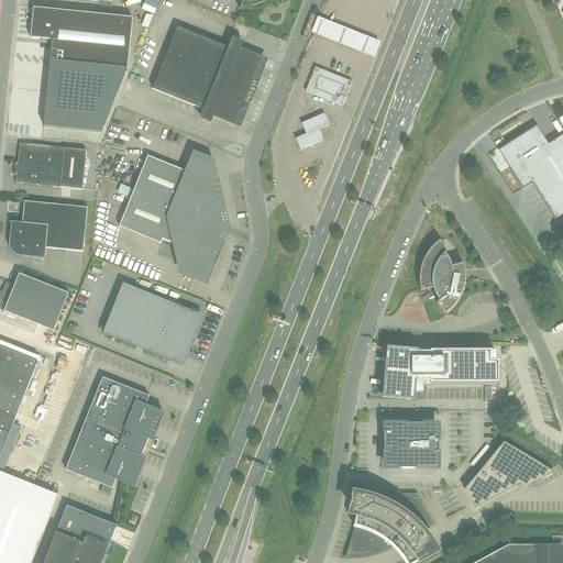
[(31,35),(30,39),(52,41),(50,67),(43,127),(101,132),(125,75),(128,69),(132,18),(33,8),(31,35)]
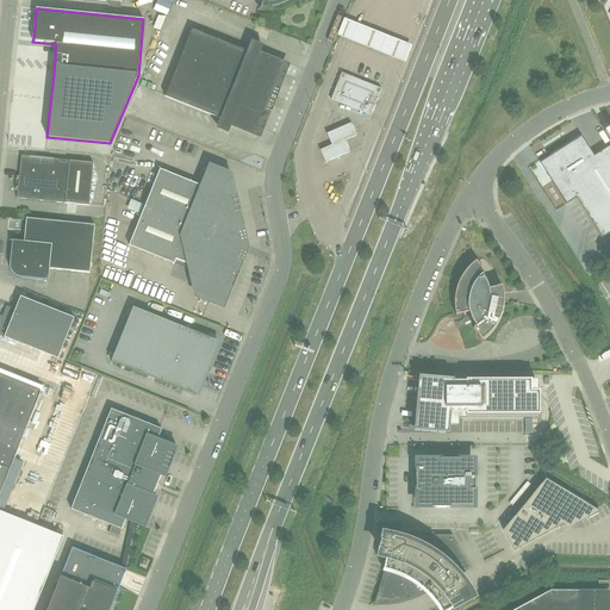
[(415,47),(347,18),(340,36),(408,63),(415,47)]
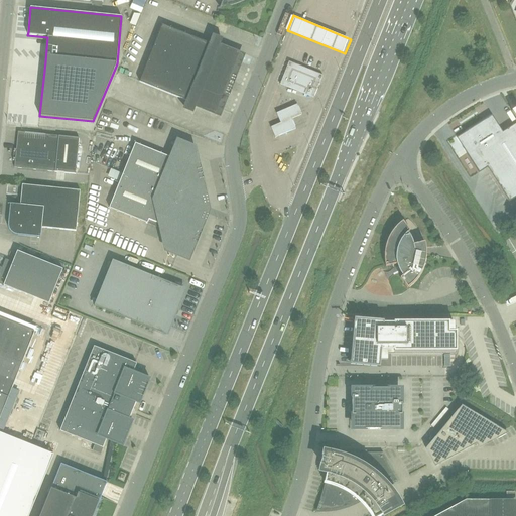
[(219,48),(221,45),(222,42),(211,38),(209,43),(199,39),(199,37),(194,35),(192,37),(162,25),(139,82),(186,101),(183,106),(195,110),(197,104),(215,112),(225,87),(227,87),(230,82),(228,81),(238,55),(219,48)]
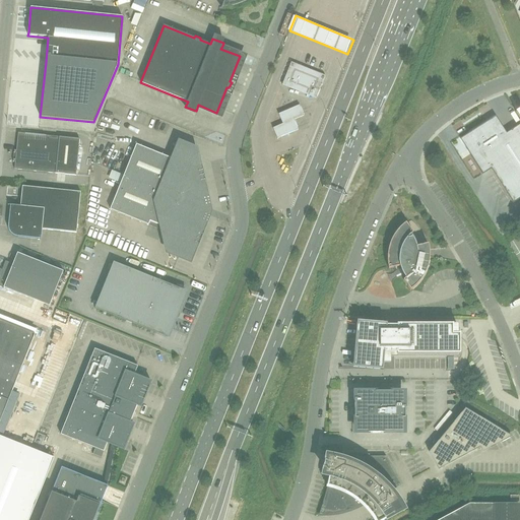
[(282,85),(316,99),(325,76),(290,63),(282,85)]
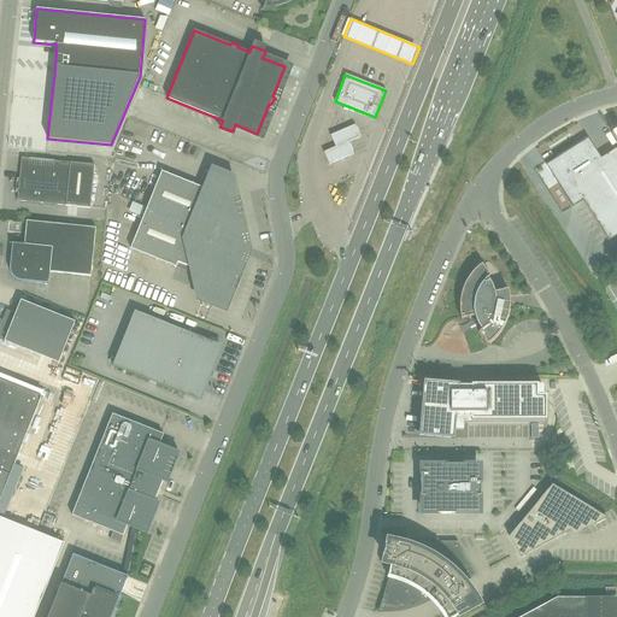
[(360,137),(359,135),(356,124),(330,135),(335,147),(324,152),(329,165),(353,154),(348,142),(360,137)]
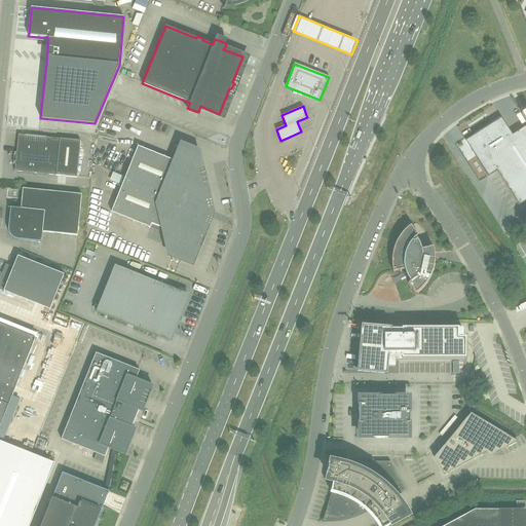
[(500,117),(465,141),(475,154),(488,176),(496,171),(519,205),(525,200),(525,114),(525,116),(522,112),(521,113),(525,120),(525,125),(512,135),(500,117)]
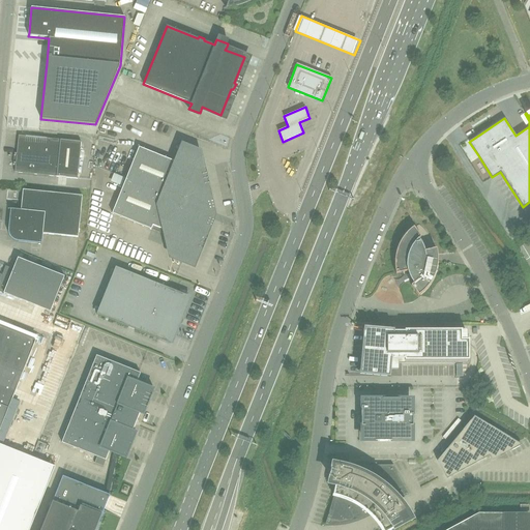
[(22,136),(19,136),(17,153),(15,153),(13,165),(16,165),(15,172),(19,172),(19,173),(33,174),(56,176),(78,178),(81,142),(60,140),(60,139),(22,136)]
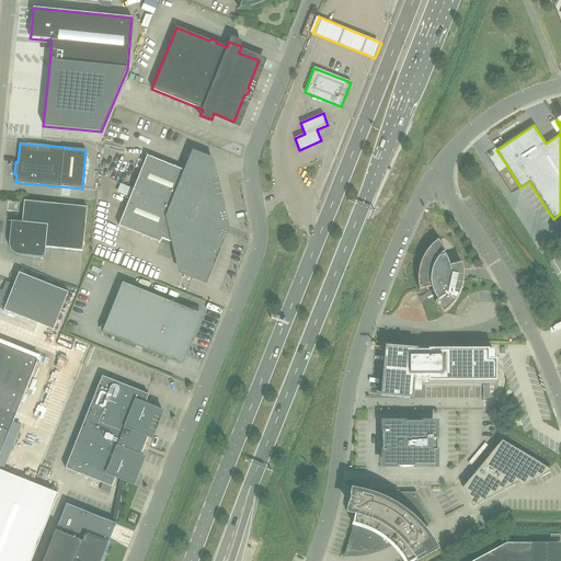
[(216,229),(214,227),(201,221),(204,215),(212,218),(215,219),(218,217),(220,214),(219,210),(208,162),(195,157),(189,172),(147,156),(118,226),(160,242),(161,239),(176,244),(183,270),(204,278),(219,240),(219,237),(219,233),(218,231),(216,229)]
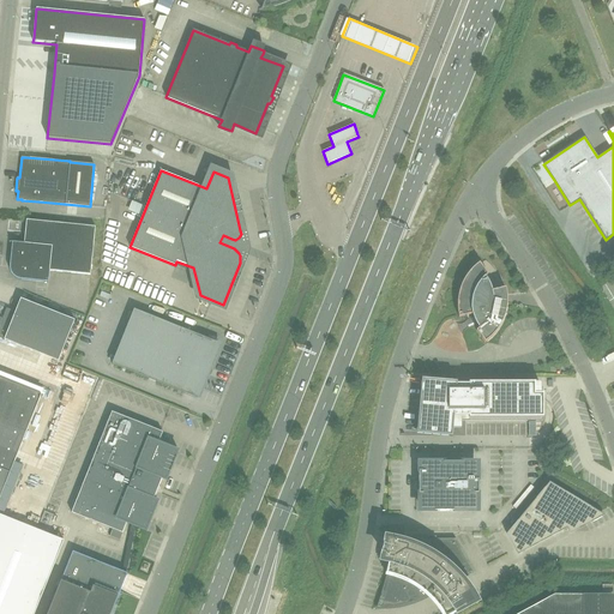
[(11,257),(10,266),(10,268),(10,269),(10,270),(11,272),(11,274),(12,275),(13,276),(14,277),(16,277),(17,278),(18,278),(19,280),(20,280),(48,282),(48,283),(49,271),(90,275),(95,227),(26,220),(24,244),(11,242),(16,244),(13,257),(11,257)]
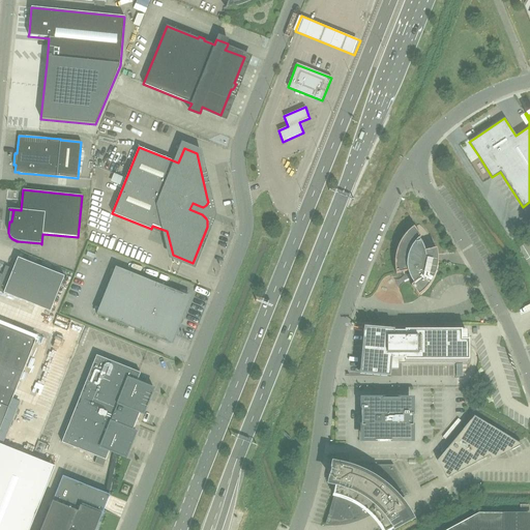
[(437,264),(437,261),(437,259),(437,257),(437,255),(437,253),(437,251),(436,248),(424,252),(423,246),(421,242),(418,239),(421,237),(414,227),(412,228),(410,230),(408,232),(406,234),(404,236),(403,238),(401,240),(400,242),(399,244),(398,247),(396,249),(396,253),(395,255),(395,258),(394,260),(394,263),(394,266),(395,268),(395,271),(395,273),(407,271),(409,275),(411,280),(413,284),(411,286),(418,296),(420,294),(422,292),(424,291),(427,289),(428,287),(430,284),(431,282),(433,280),(434,277),(435,274),(436,272),(436,269),(437,267),(437,264)]
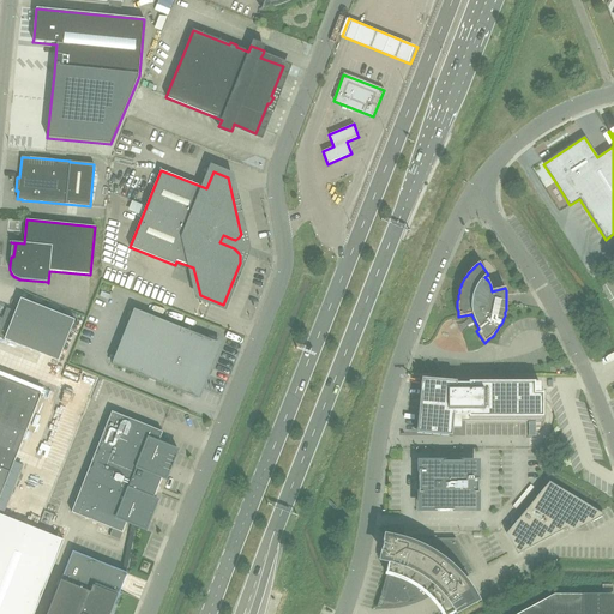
[(0,338),(58,361),(74,320),(20,299),(16,312),(6,308),(2,318),(4,318),(1,323),(0,323),(0,338)]
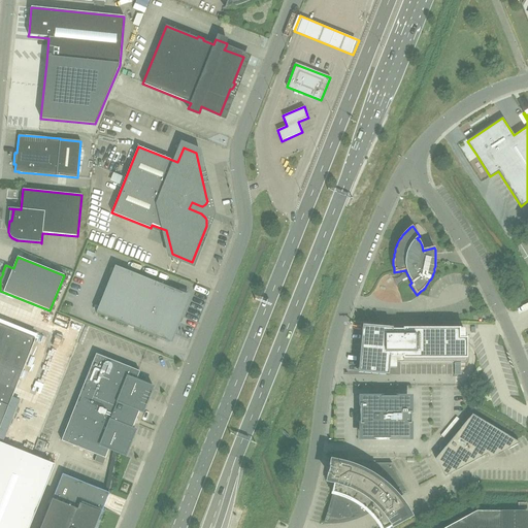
[(167,341),(183,303),(186,294),(116,266),(96,314),(167,341)]
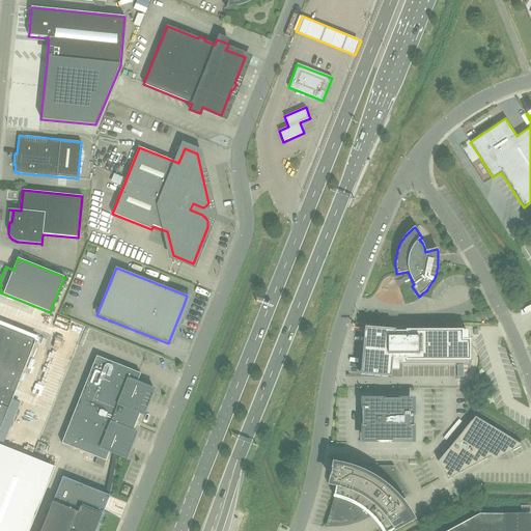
[(0,530),(29,530),(55,468),(32,458),(0,445),(0,428),(8,409),(12,399),(35,341),(0,327),(0,530)]
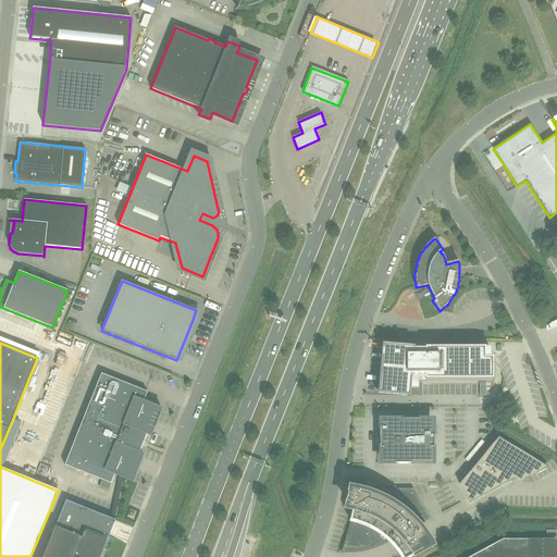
[(493,382),(493,379),(493,357),(490,357),(490,348),(485,348),(485,347),(425,347),(425,349),(415,349),(415,346),(382,344),(378,394),(410,397),(411,387),(419,387),(419,382),(493,382)]
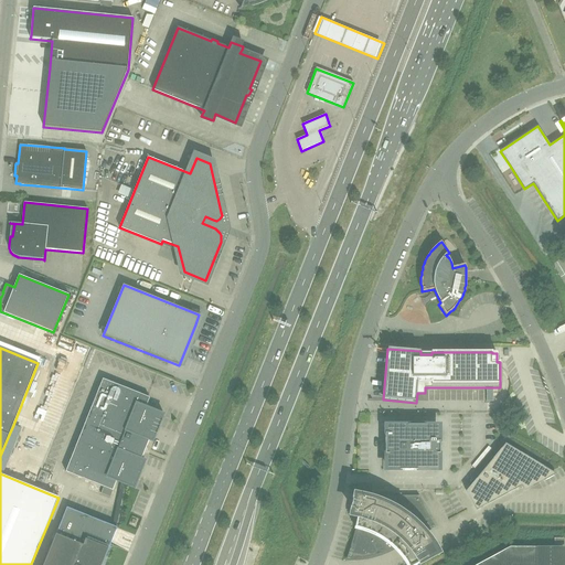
[(163,415),(146,407),(150,397),(103,379),(65,472),(113,491),(116,481),(120,483),(125,484),(135,489),(146,461),(141,459),(144,452),(145,452),(146,452),(147,452),(147,451),(148,450),(148,449),(147,449),(147,448),(146,448),(149,440),(153,443),(163,415)]
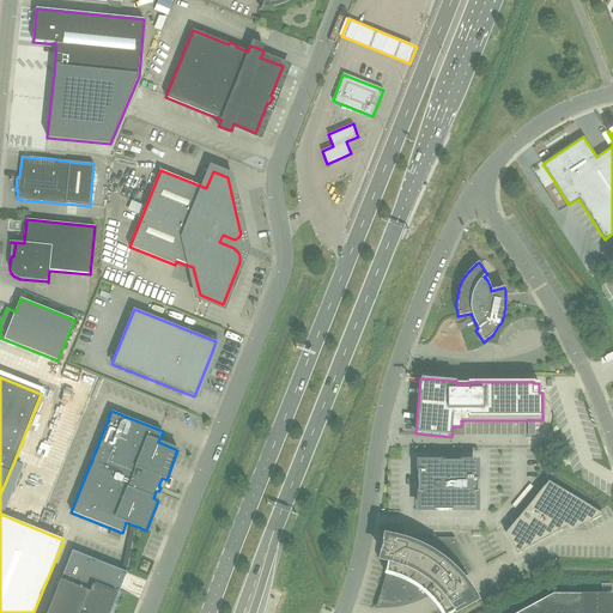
[(76,419),(71,432),(64,450),(74,454),(86,424),(76,419)]
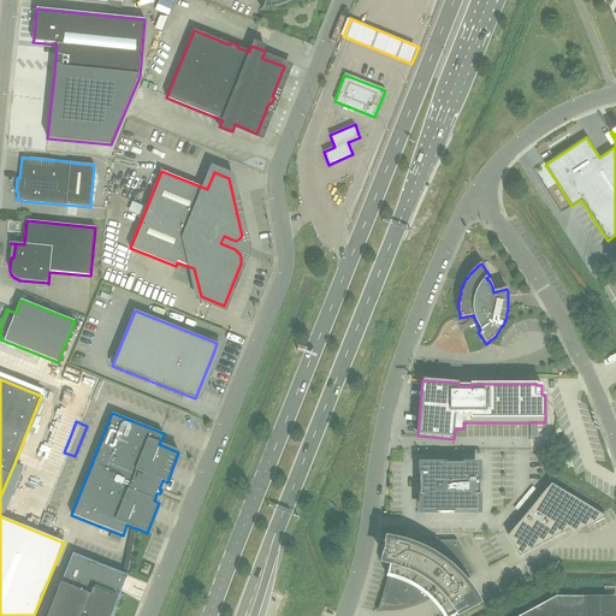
[(424,513),(477,513),(477,496),(480,496),(480,481),(477,481),(477,463),(424,463),(424,473),(420,473),(420,484),(421,484),(421,483),(424,483),(424,513)]
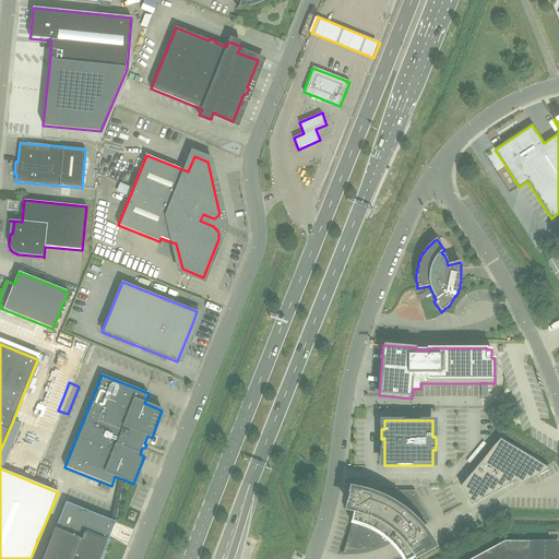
[(550,470),(544,465),(500,439),(461,486),(472,506),(516,480),(531,473),(537,476),(550,470)]
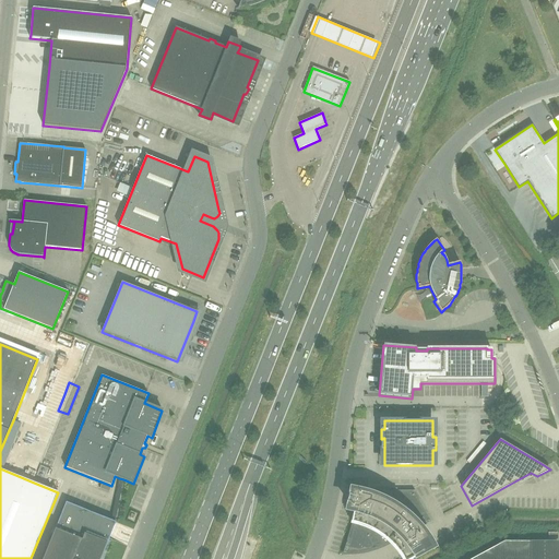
[(113,519),(111,521),(66,502),(43,558),(99,558),(104,550),(105,551),(116,522),(117,519),(123,479),(119,478),(113,519)]
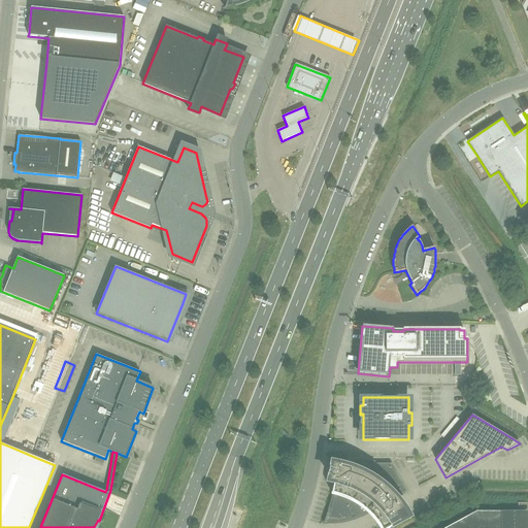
[(395,499),(407,493),(392,463),(341,463),(340,466),(332,465),(326,491),(333,493),(326,523),(336,522),(347,521),(357,518),(366,514),(367,513),(375,522),(380,527),(390,527),(408,518),(402,508),(395,499)]
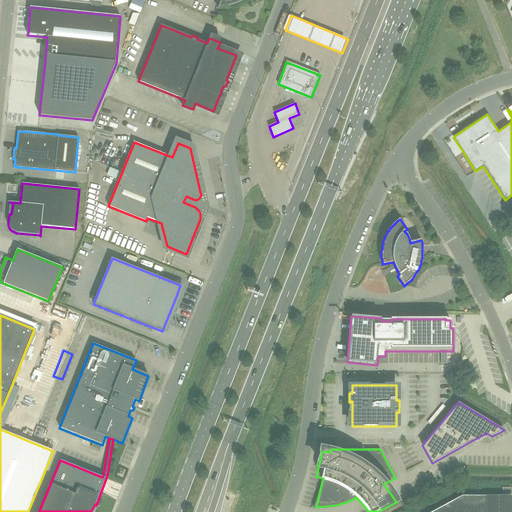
[(488,508),(488,495),(462,495),(431,511),(507,511),(507,508),(488,508)]
